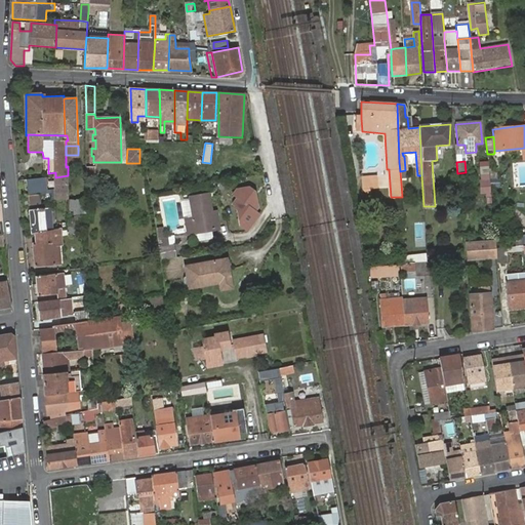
[(488,169),(488,163),(481,164),(482,182),(479,182),(481,194),(486,194),(487,198),(491,197),(489,178),(488,169)]
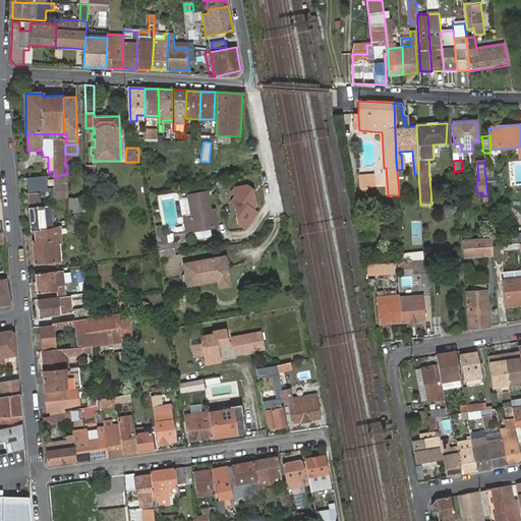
[(87,176),(95,177),(96,166),(87,166),(87,176)]
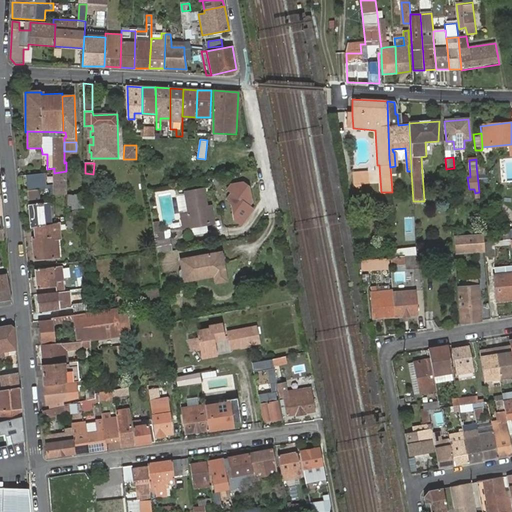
[(66,171),(54,173),(55,195),(67,195),(66,171)]
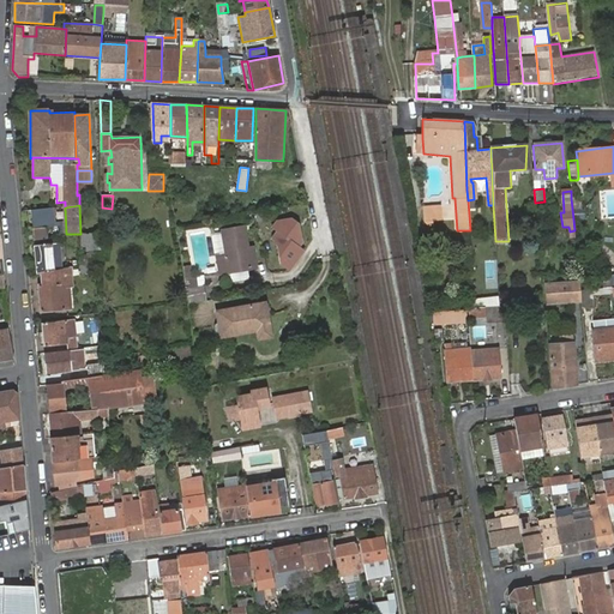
[(439,205),(425,205),(426,221),(440,220),(439,205)]
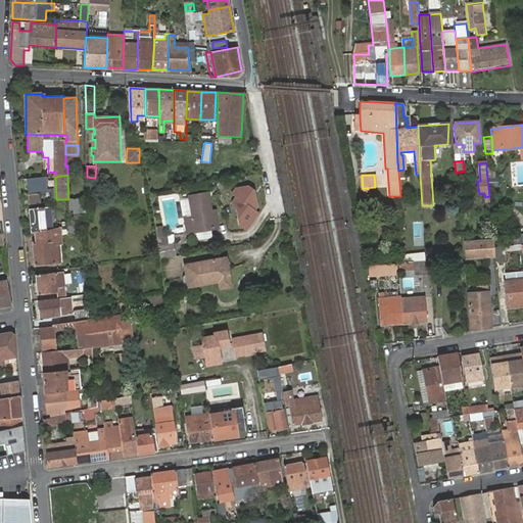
[(248,185),(235,187),(231,194),(235,196),(255,210),(258,206),(254,190),(248,185)]
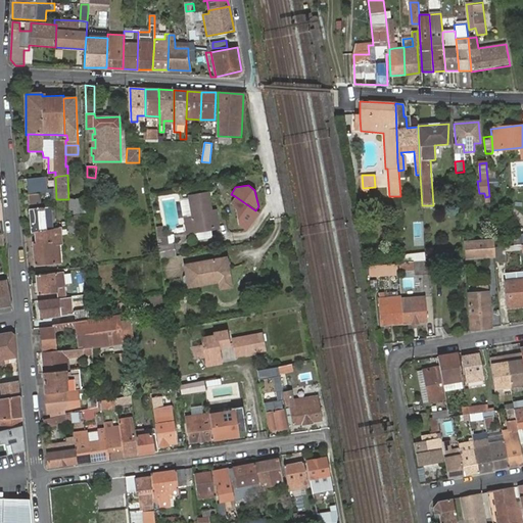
[(187,220),(189,234),(199,233),(198,230),(221,227),(219,211),(212,212),(210,193),(192,197),(195,219),(187,220)]
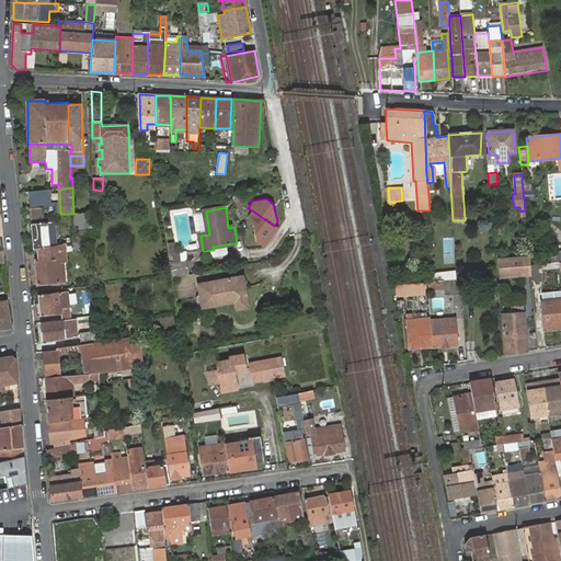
[(35,241),(35,251),(39,250),(44,249),(57,245),(55,220),(55,221),(44,222),(43,208),(31,209),(33,241),(35,241)]
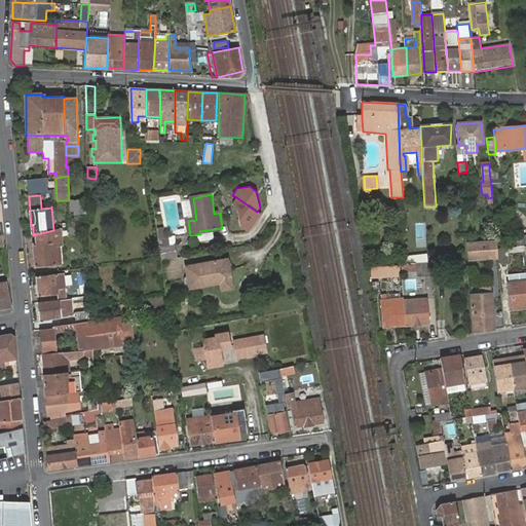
[(257,212),(236,197),(232,203),(236,212),(239,227),(249,232),(262,215),(257,212)]
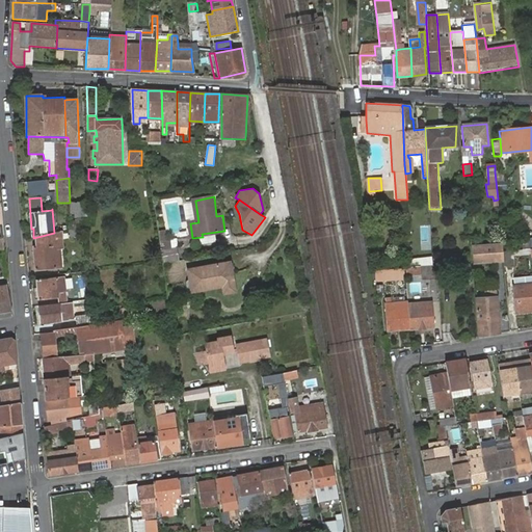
[(71,224),(89,224),(89,202),(70,203),(71,224)]
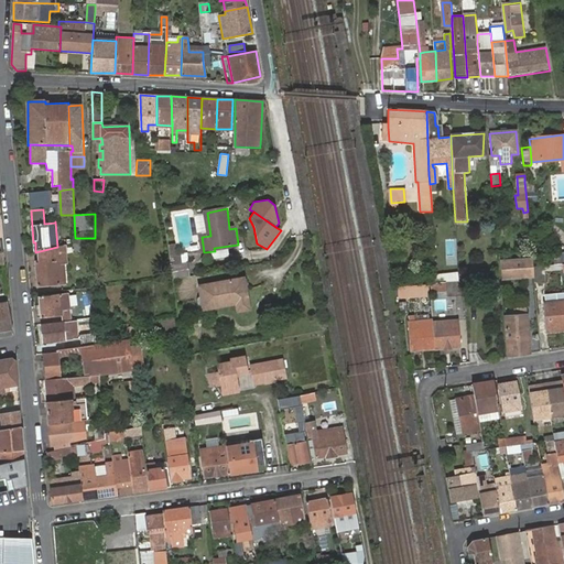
[(68,262),(67,245),(57,247),(44,250),(45,260),(41,260),(36,260),(40,286),(67,284),(66,279),(60,280),(60,264),(65,263),(68,262)]
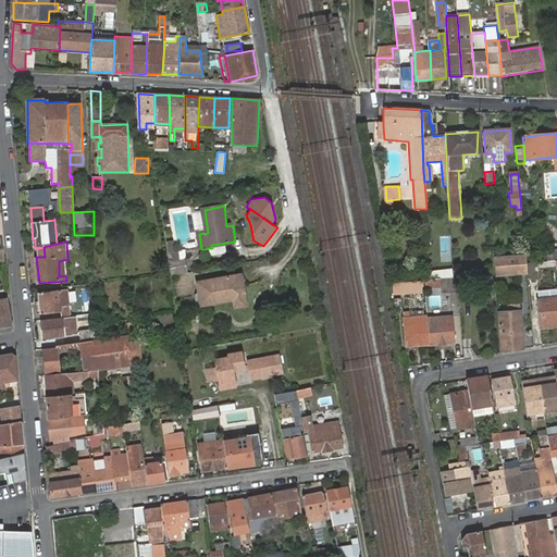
[(527,262),(525,254),(494,256),(496,275),(528,272),(527,262)]
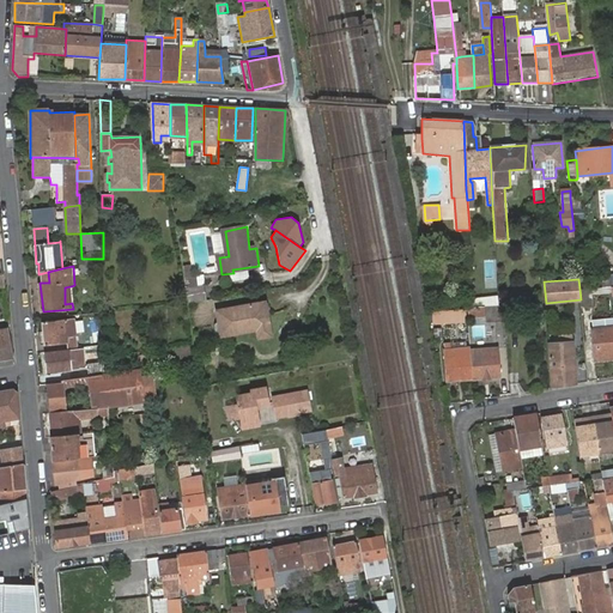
[(189,303),(190,304),(207,301),(204,284),(187,286),(189,303)]
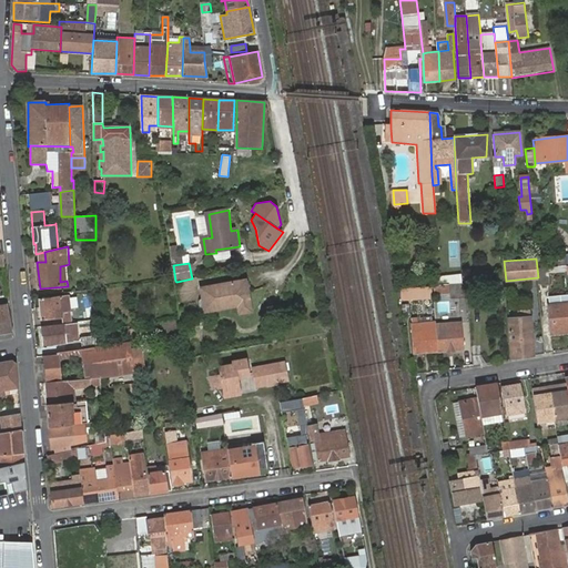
[(547,266),(537,267),(538,277),(538,284),(549,284),(547,266)]
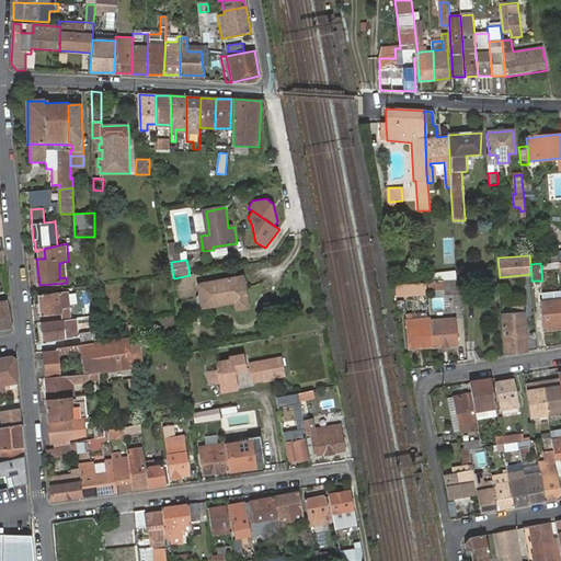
[(239,310),(250,308),(244,276),(199,285),(204,309),(238,301),(239,310)]
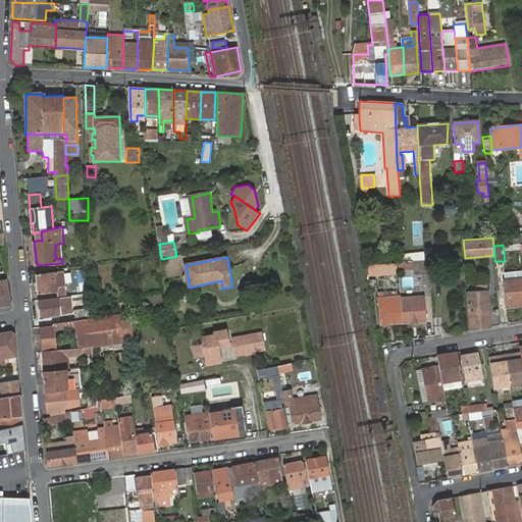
[(430,259),(424,260),(402,261),(403,265),(409,264),(409,266),(413,266),(414,273),(430,272),(430,259)]
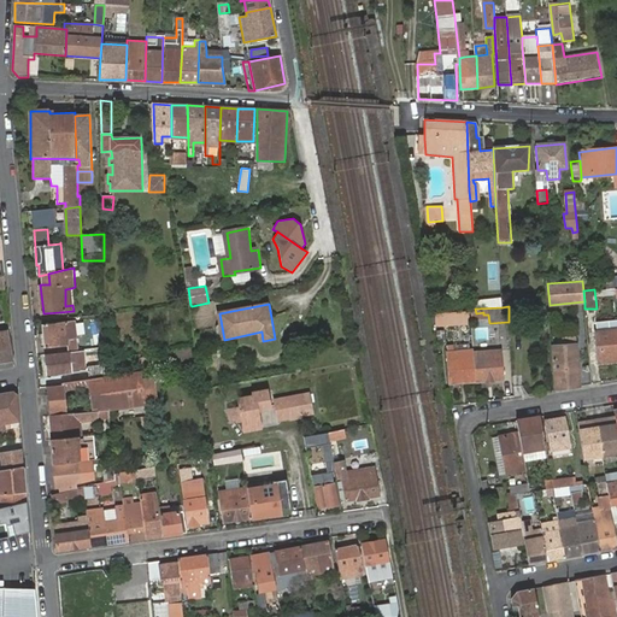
[(435,327),(470,324),(469,318),(469,311),(453,312),(435,313),(435,327)]
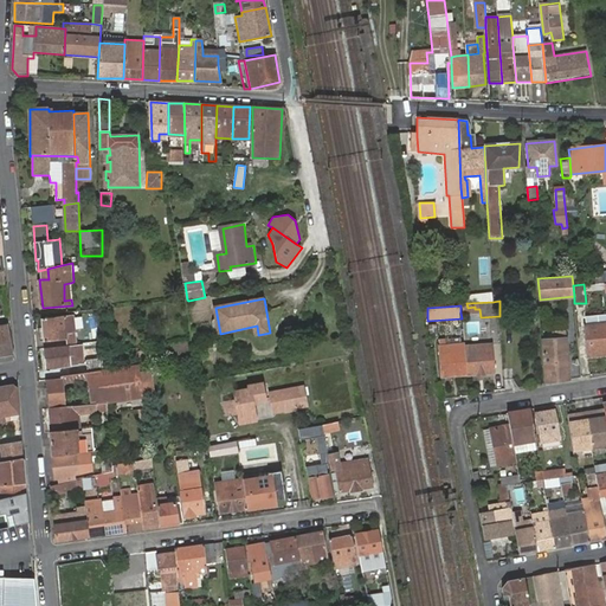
[(605,313),(585,316),(588,356),(605,354),(605,313)]
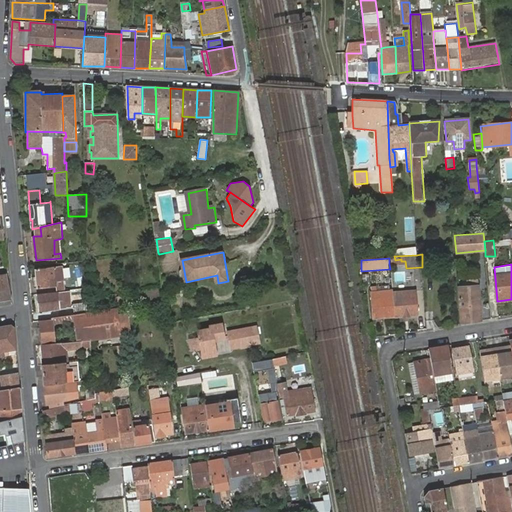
[(57,291),(65,290),(64,280),(56,282),(55,267),(36,269),(38,289),(48,287),(56,286),(57,291)]
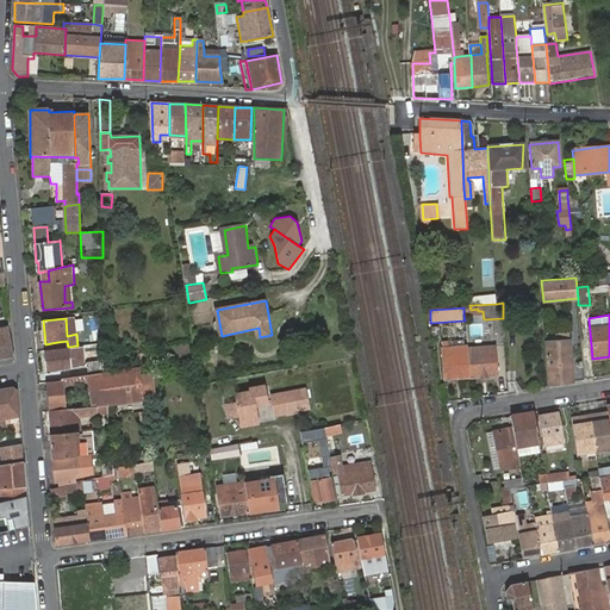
[(0,359),(14,356),(8,328),(0,328),(0,359)]
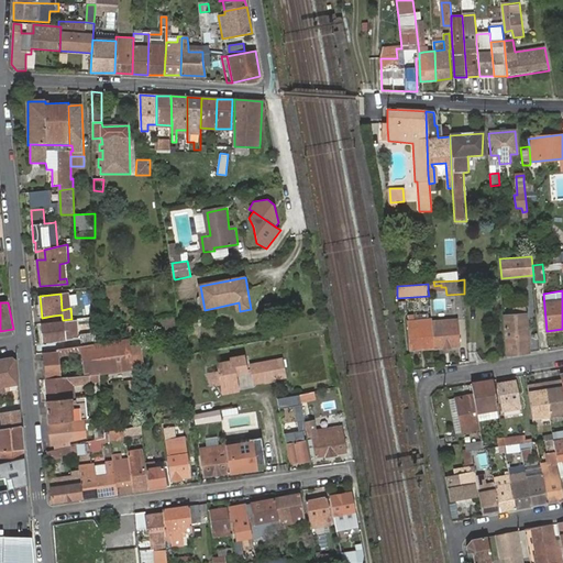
[(505,315),(507,355),(530,351),(526,307),(512,309),(512,315),(505,315)]
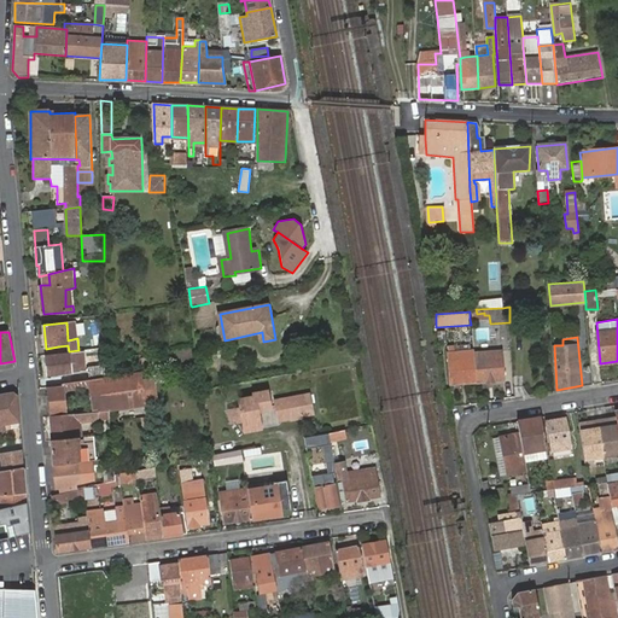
[(452,383),(477,382),(477,351),(477,350),(459,350),(458,344),(449,345),(452,383)]
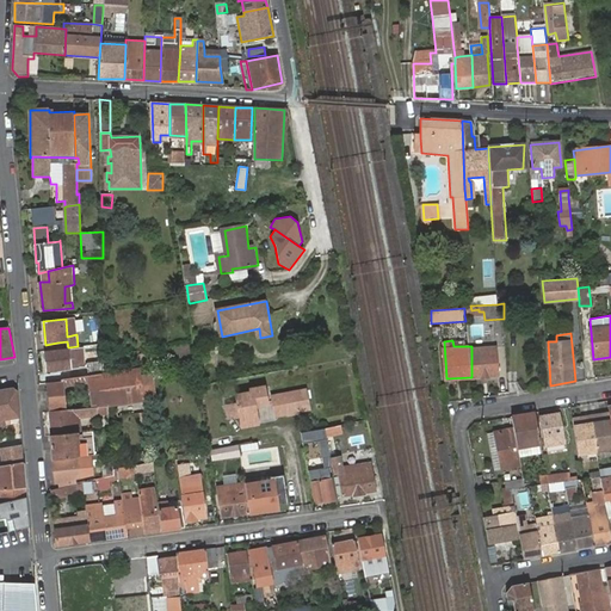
[(498,346),(471,347),(471,377),(499,375),(498,346)]
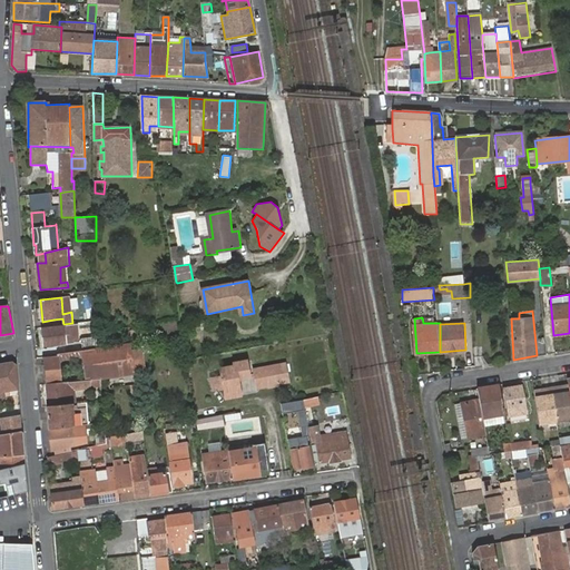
[(46,347),(80,342),(78,324),(43,330),(46,347)]
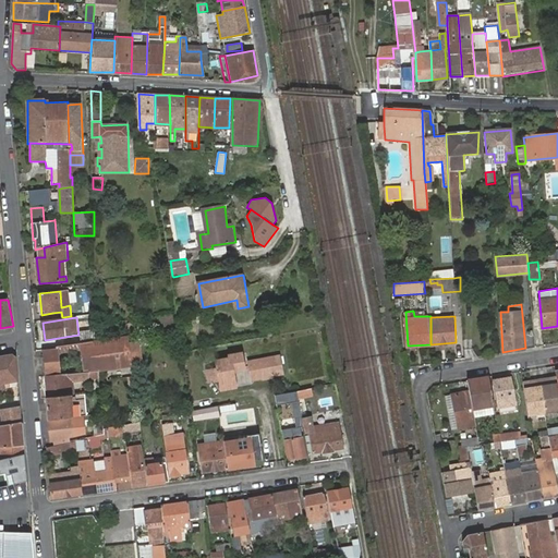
[(80,341),(96,339),(95,330),(83,330),(84,334),(79,335),(80,341)]
